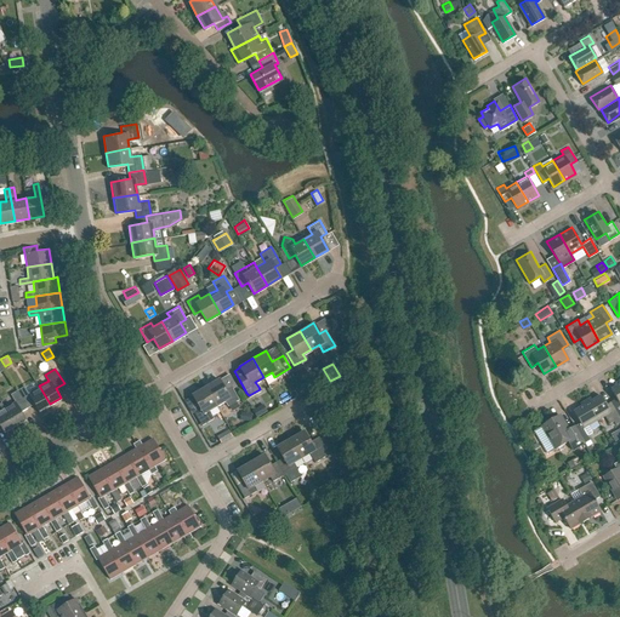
[(306,392),(314,387),(310,377),(301,382),(306,392)]
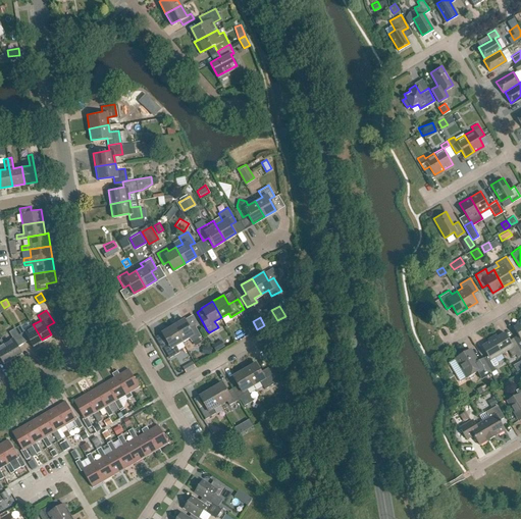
[(191,341),(200,334),(194,323),(189,326),(184,318),(172,324),(181,341),(189,336),(191,341)]
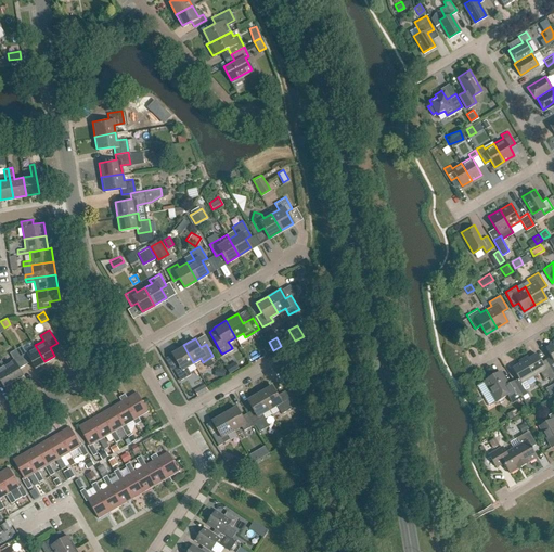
[(44,361),(35,345),(25,351),(21,344),(15,348),(24,363),(30,360),(35,368),(44,361)]
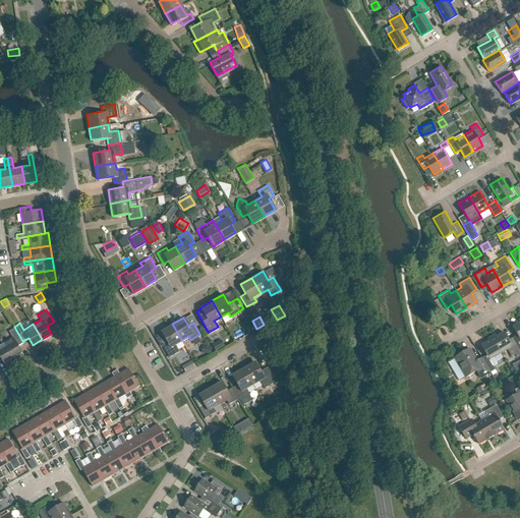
[(174,344),(181,340),(172,324),(161,331),(167,342),(162,345),(169,355),(178,350),(174,344)]
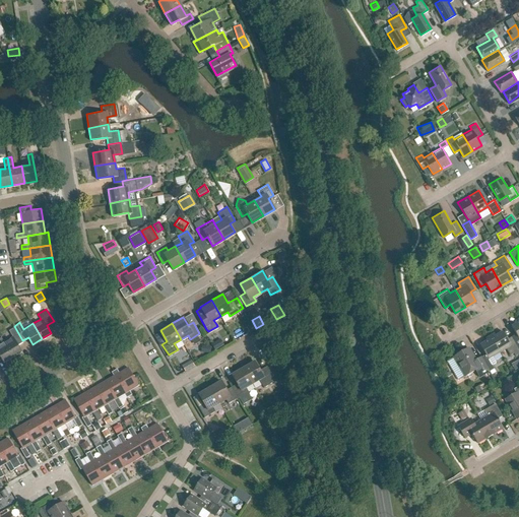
[(17,343),(22,340),(14,326),(8,329),(12,335),(3,340),(12,356),(21,350),(17,343)]
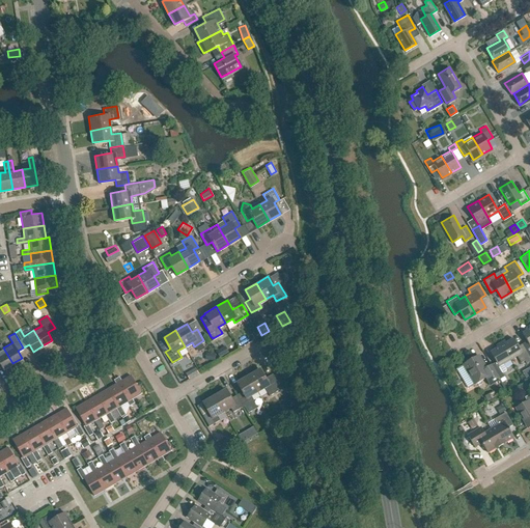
[(518,344),(512,337),(501,343),(509,358),(515,354),(520,361),(524,359),(525,362),(529,359),(529,356),(527,351),(522,342),(518,344)]
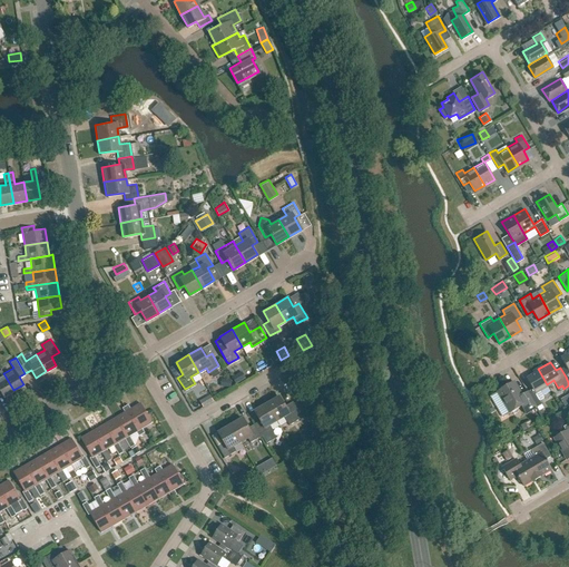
[(0,391),(3,397),(13,390),(3,373),(0,369),(0,391)]
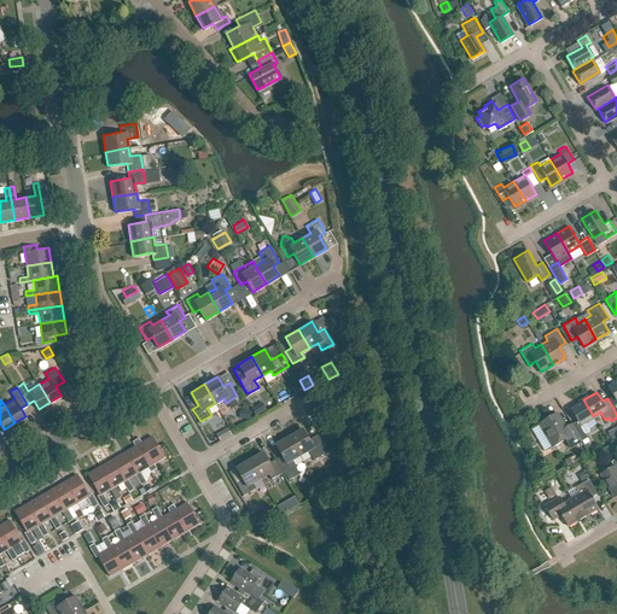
[(580,424),(593,416),(583,399),(570,408),(576,419),(571,422),(581,439),(587,436),(580,424)]
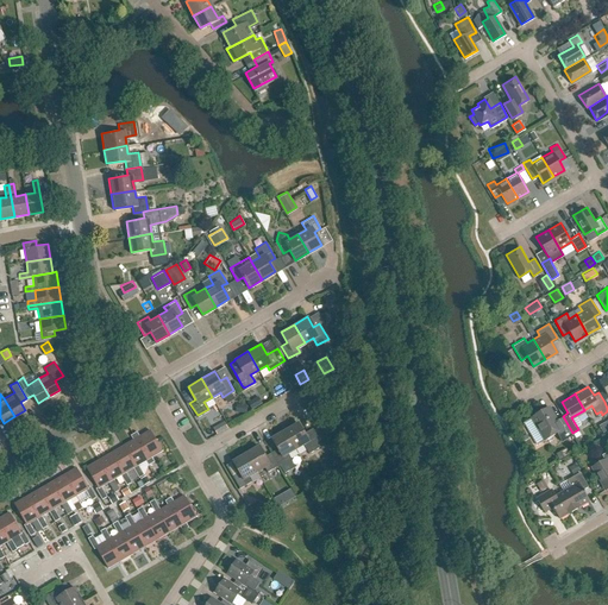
[(251,408),(262,402),(257,395),(246,401),(251,408)]
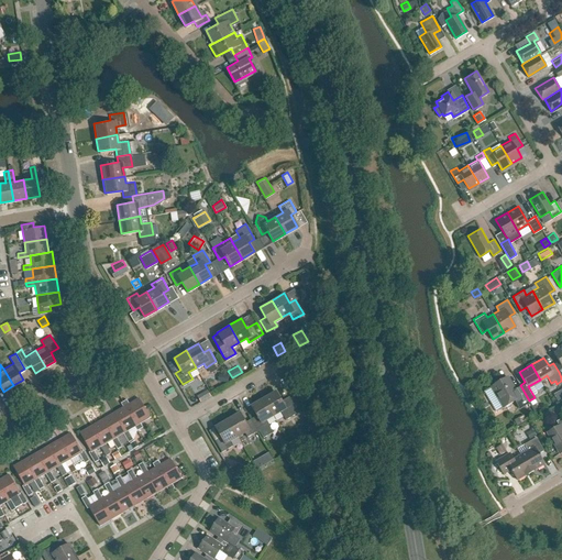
[(518,406),(529,401),(520,385),(515,388),(507,375),(491,385),(503,405),(514,399),(518,406)]
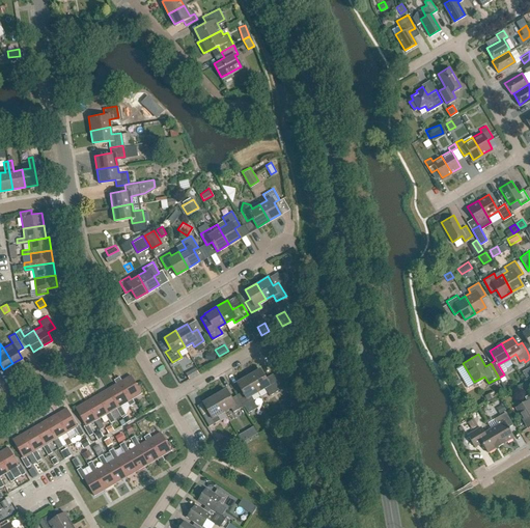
[(188,378),(198,371),(195,366),(185,371),(188,378)]
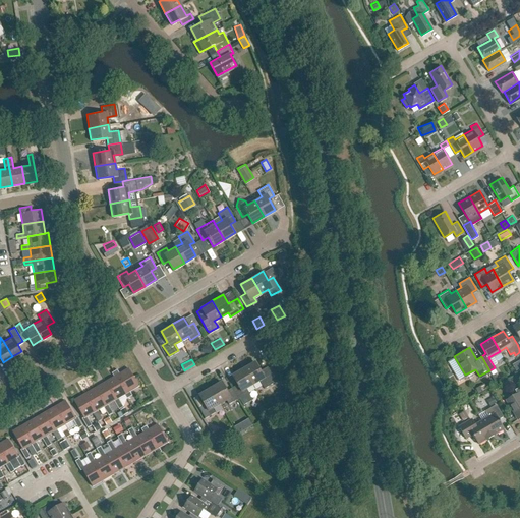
[(262,384),(271,378),(265,366),(260,369),(254,361),(243,367),(252,384),(258,380),(262,384)]
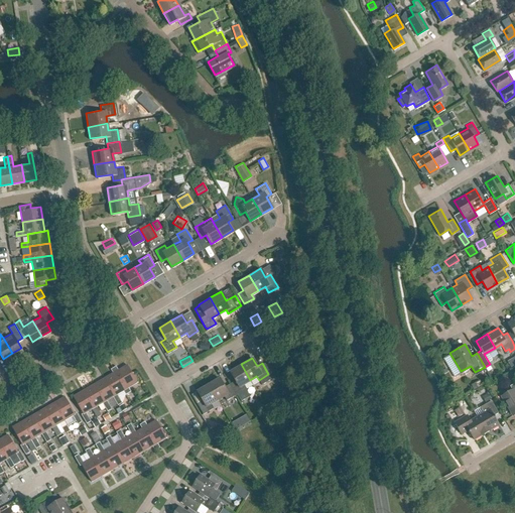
[(119,379),(131,372),(126,363),(117,368),(115,364),(110,368),(112,372),(114,370),(119,379)]
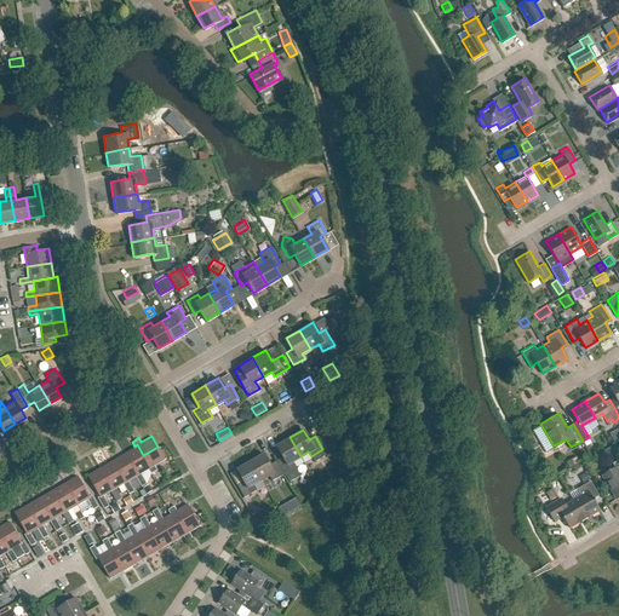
[(281,455),(275,459),(284,472),(288,479),(296,476),(291,467),(294,465),(292,461),(301,456),(290,437),(275,445),(281,455)]
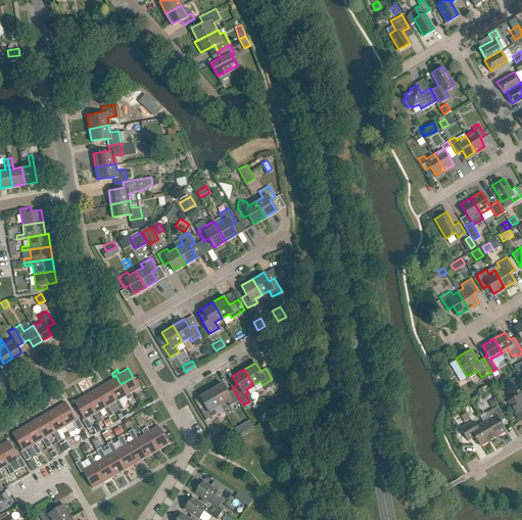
[(117,397),(124,394),(126,393),(121,384),(115,375),(113,377),(105,381),(115,399),(113,400),(119,409),(123,407),(117,397)]
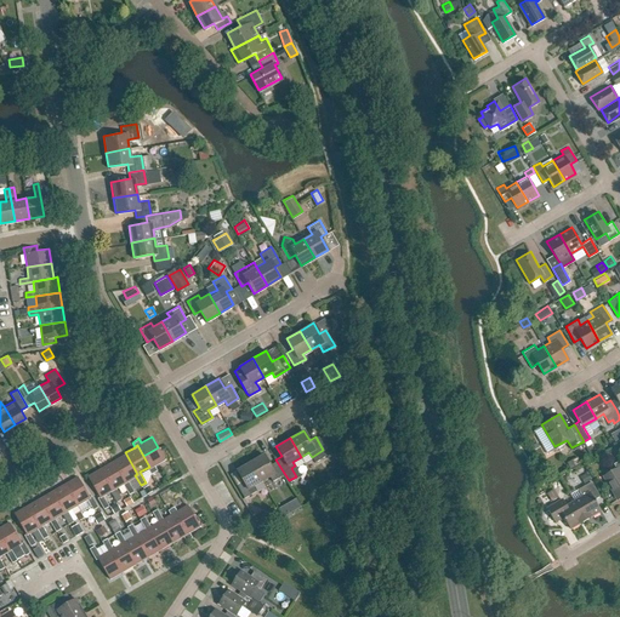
[(154,464),(164,457),(158,447),(143,456),(149,467),(147,468),(151,473),(157,469),(154,464)]
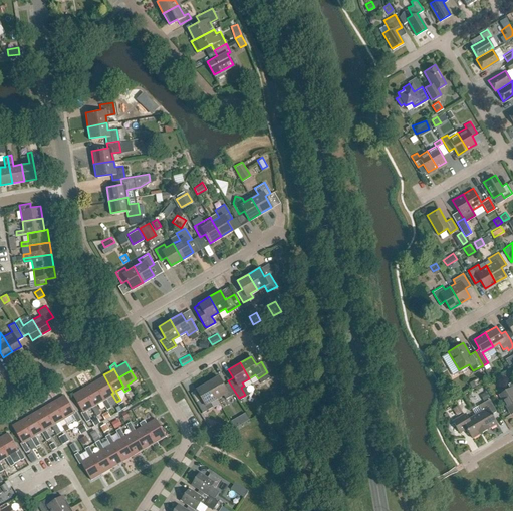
[(105,397),(111,394),(113,393),(103,374),(93,380),(103,399),(101,400),(106,408),(110,406),(105,397)]
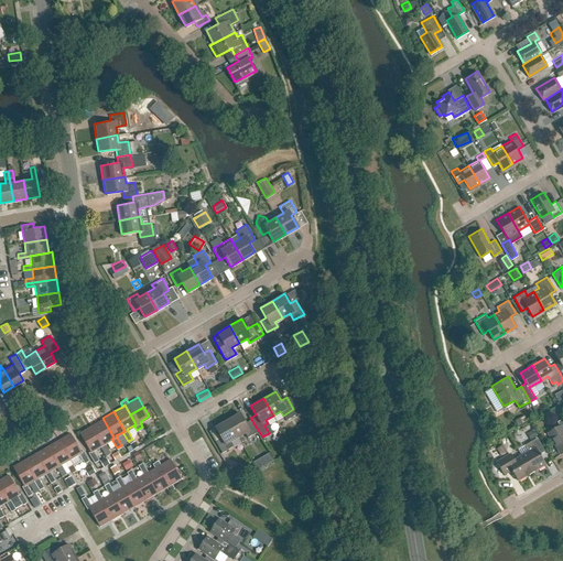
[(247,437),(258,430),(250,418),(245,421),(239,412),(227,419),(237,437),(245,432),(247,437)]
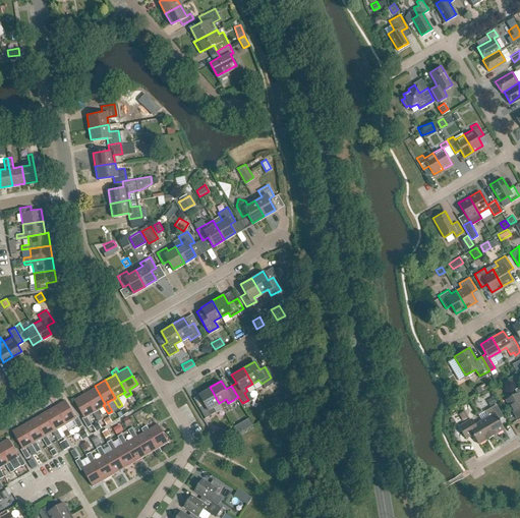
[(475,386),(477,391),(486,387),(483,382),(475,386)]
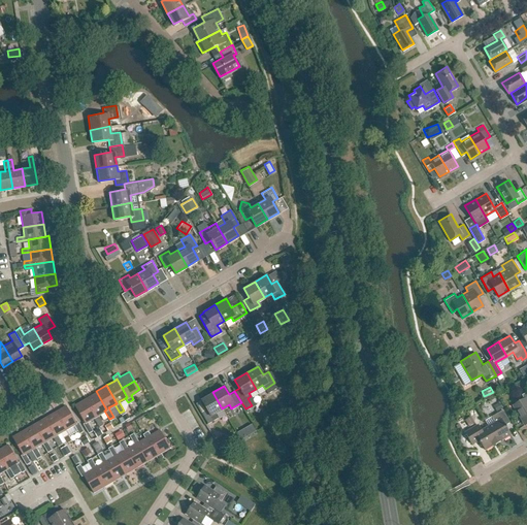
[(285,406),(295,400),(289,390),(278,396),(285,406)]
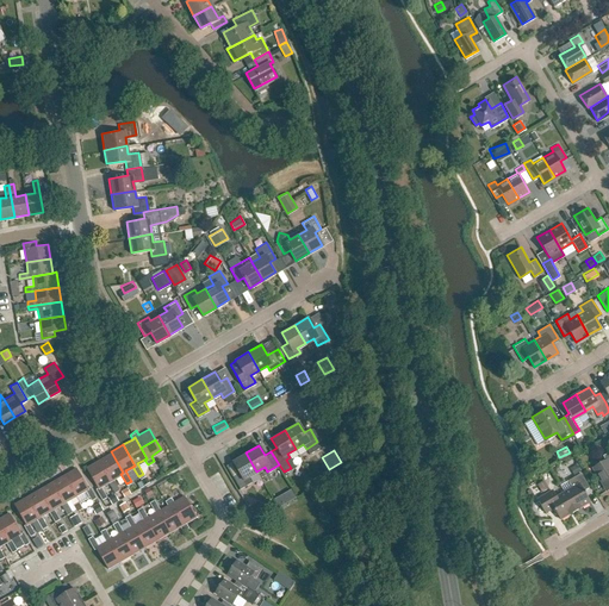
[(607,488),(608,486),(608,450),(602,454),(604,458),(592,466),(607,488)]
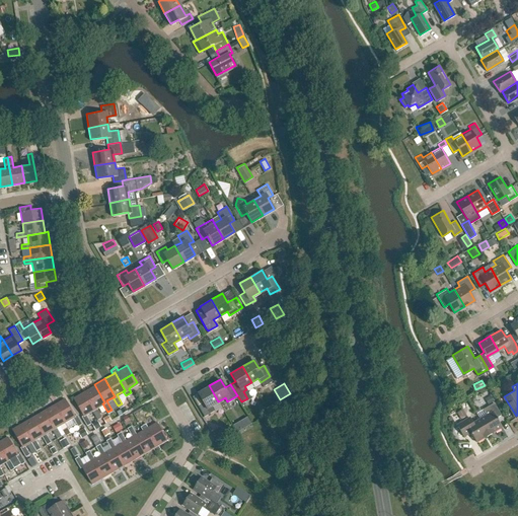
[(95,407),(102,403),(104,402),(94,384),(83,391),(93,409),(91,410),(96,418),(101,416),(95,407)]
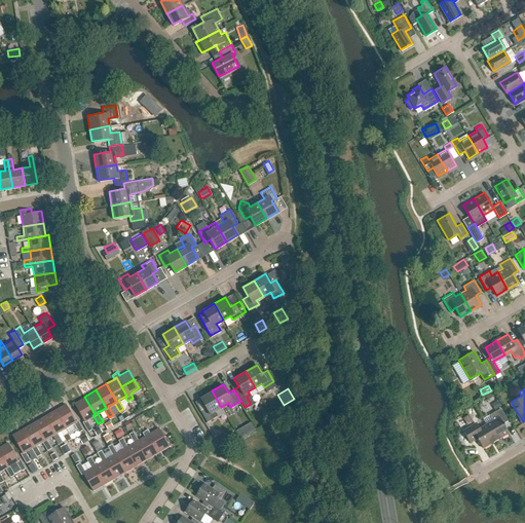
[(214,411),(221,407),(212,390),(200,398),(205,407),(199,410),(207,420),(216,415),(214,411)]
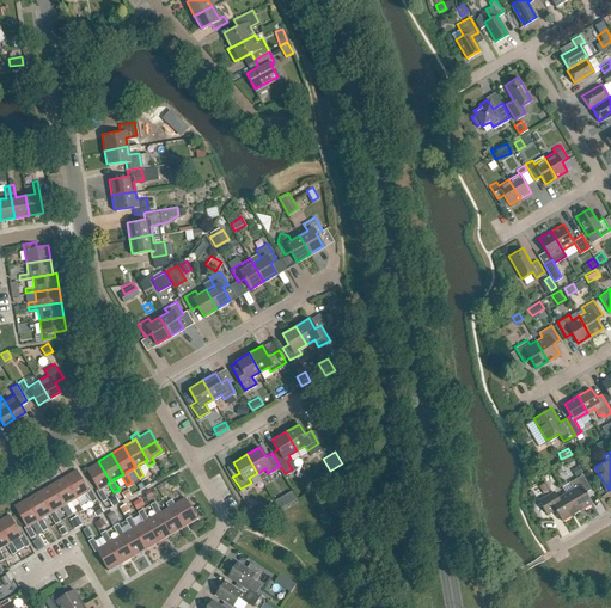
[(101,486),(108,483),(110,481),(98,461),(86,468),(97,487),(96,489),(102,501),(107,497),(101,486)]
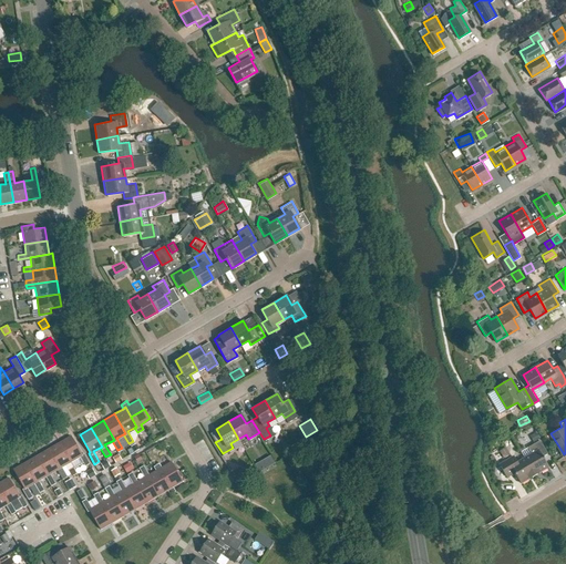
[(538,437),(535,431),(530,434),(533,440),(538,437)]
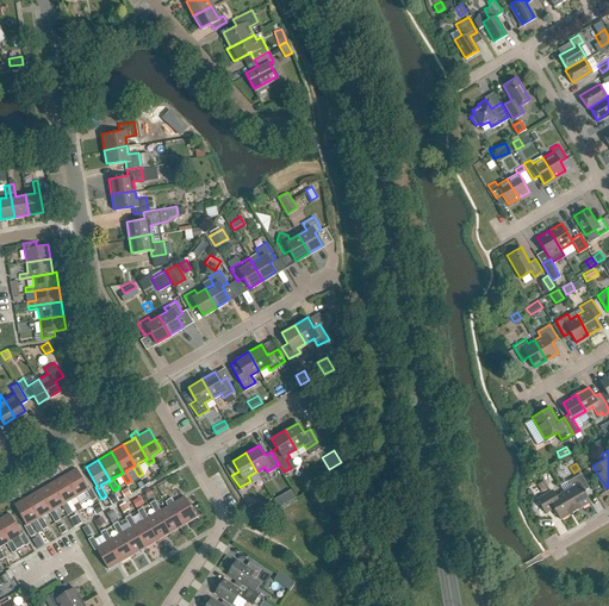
[(91,499),(95,497),(89,486),(87,487),(75,467),(63,474),(75,494),(85,489),(91,499)]
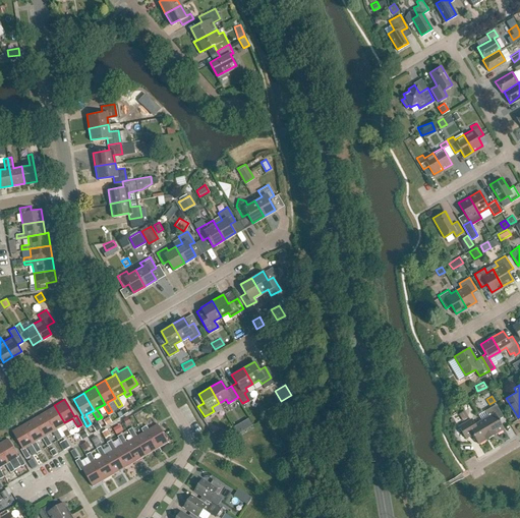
[(487,415),(481,419),(489,435),(496,432),(503,427),(497,418),(503,415),(496,403),(484,409),(487,415)]
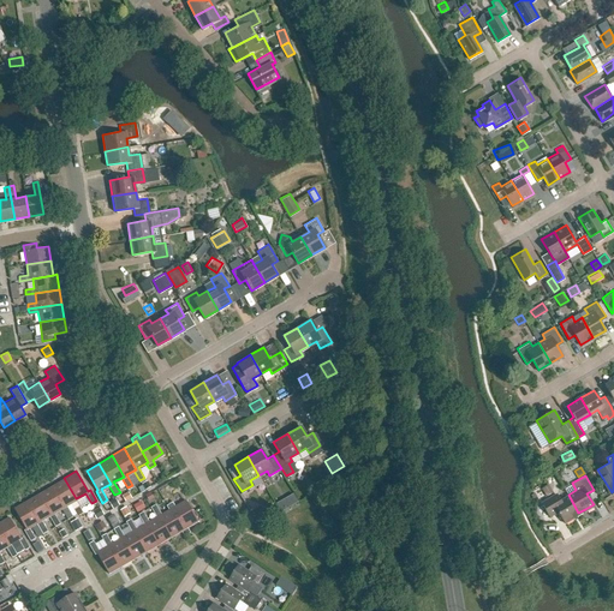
[(66,504),(76,498),(64,478),(51,485),(64,505),(61,507),(67,517),(72,515),(66,504)]
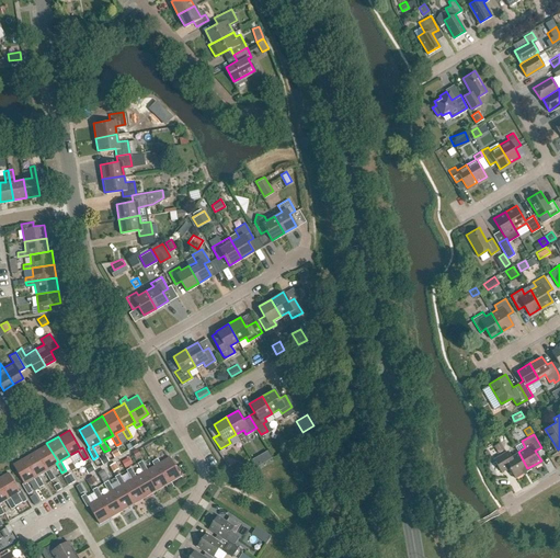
[(132,446),(137,442),(134,436),(128,440),(128,441),(132,446)]
